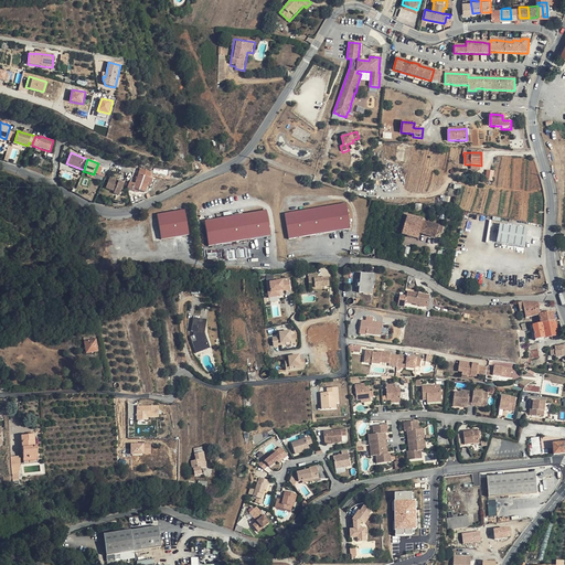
[(140,168),(138,173),(149,178),(151,172),(140,168)]
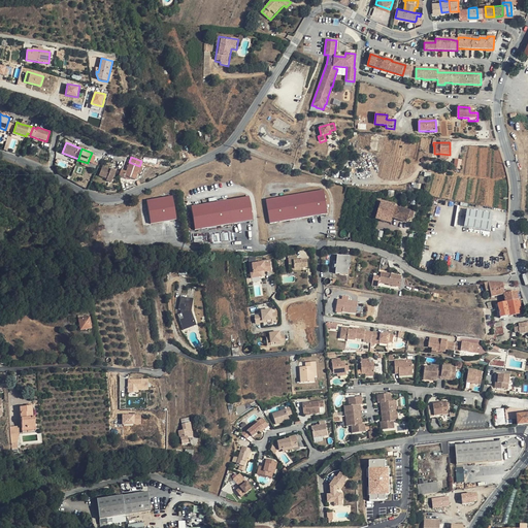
[(139,166),(129,162),(126,171),(121,169),(119,176),(124,178),(125,176),(135,179),(137,173),(139,166)]
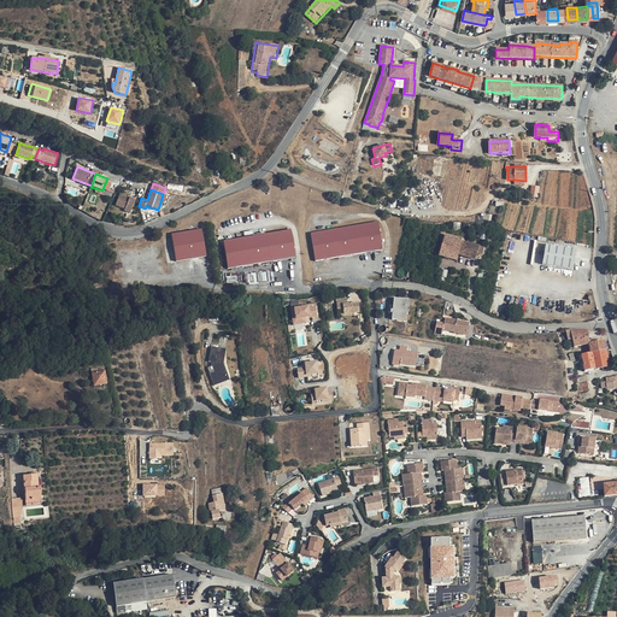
[(119,194),(116,205),(125,209),(124,211),(130,213),(135,200),(130,197),(129,198),(119,194)]
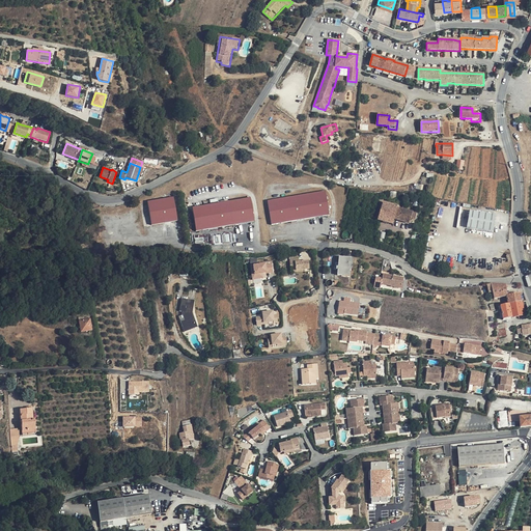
[(326,191),(268,201),(272,225),(330,216),(326,191)]
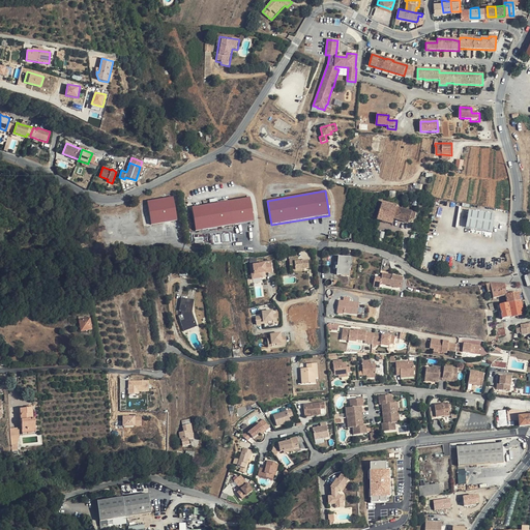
[(173,197),(147,201),(151,225),(177,221),(173,197)]
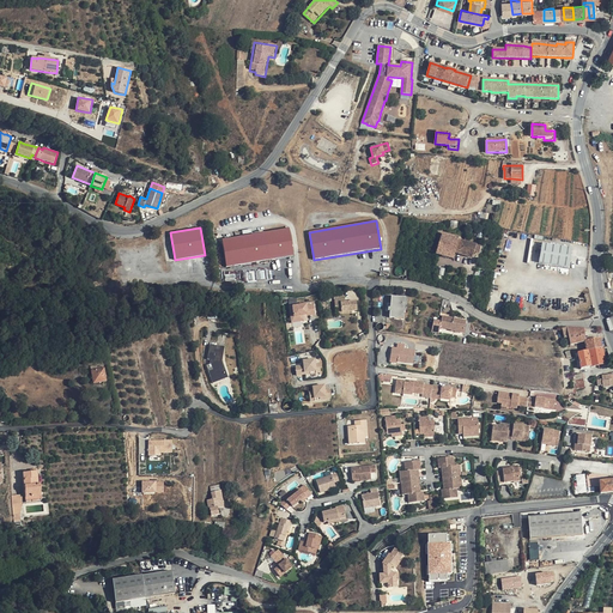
[(289,229),(222,240),(226,267),(293,256),(289,229)]
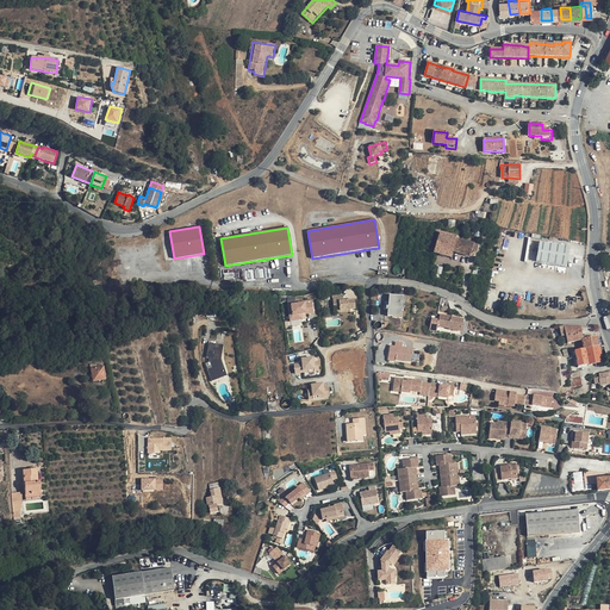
[(450,259),(453,251),(471,256),(472,251),(474,243),(456,238),(456,237),(440,232),(434,249),(440,251),(444,254),(444,256),(450,259)]
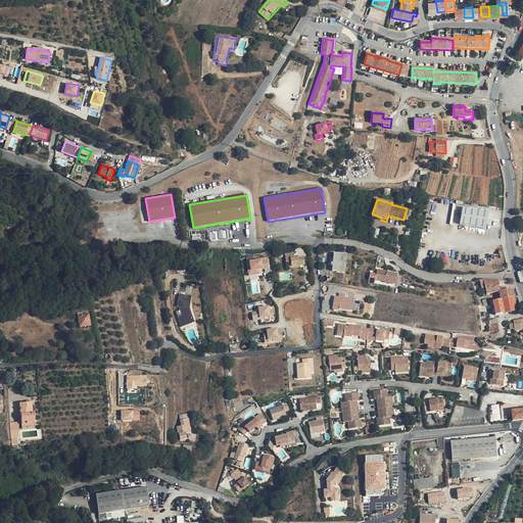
[(488,212),(463,208),(460,224),(485,229),(488,212)]
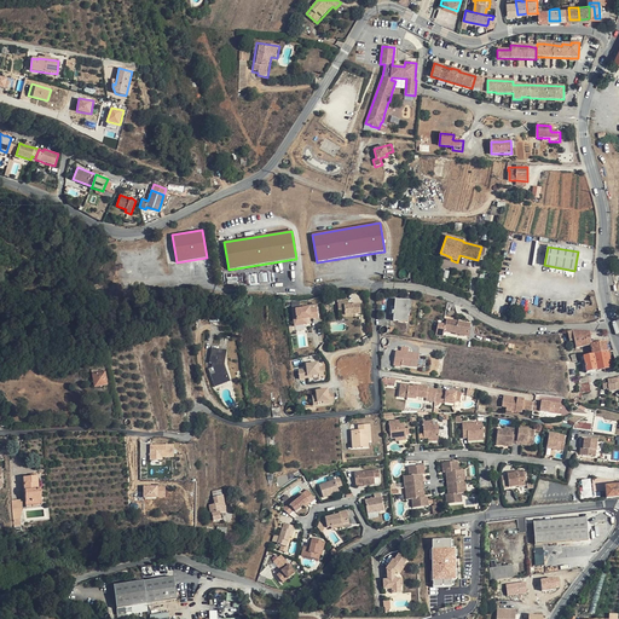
[(348,300),(339,301),(339,312),(345,312),(346,316),(356,314),(362,314),(360,305),(350,306),(348,300)]
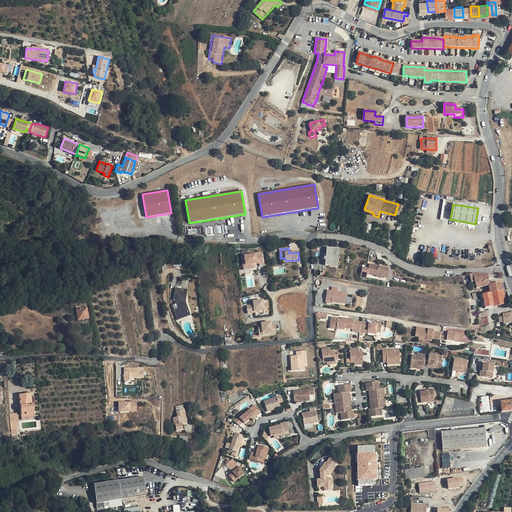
[(336,258),(337,249),(327,248),(326,258),(327,258),(327,259),(326,260),(325,265),(330,266),(330,263),(337,264),(338,258),(336,258)]
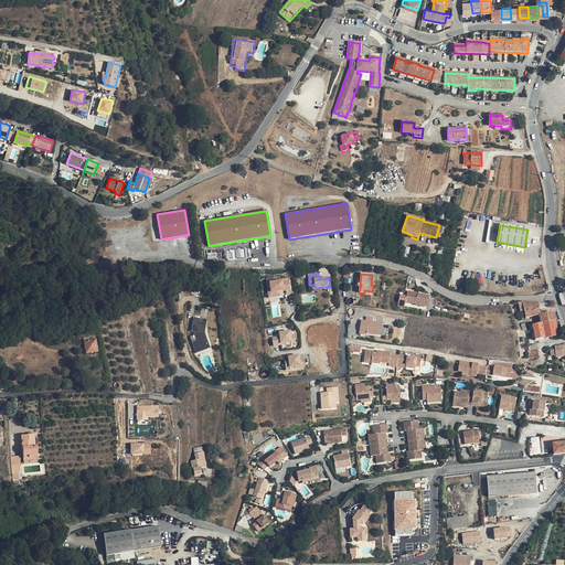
[(283,279),(267,281),(268,296),(277,295),(276,290),(279,289),(284,289),(284,290),(290,289),(289,280),(283,280),(283,279)]
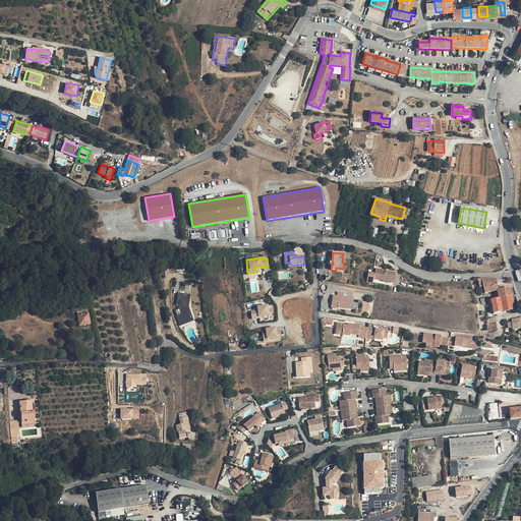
[(369,272),(367,282),(373,283),(374,278),(384,280),(384,281),(395,282),(397,272),(390,272),(390,273),(386,272),(386,271),(375,269),(375,273),(369,272)]
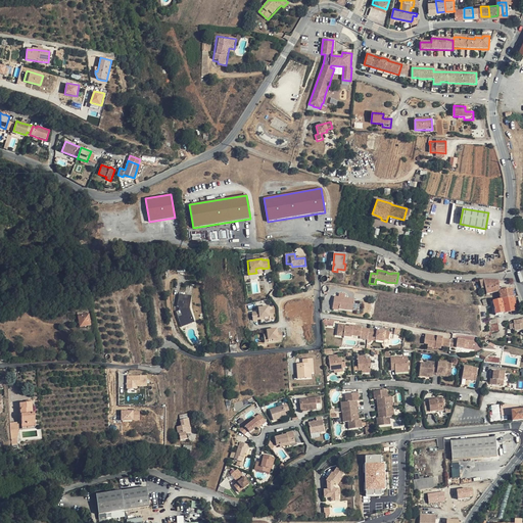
[(500,289),(498,281),(483,280),(485,287),(487,294),(500,291),(500,289)]
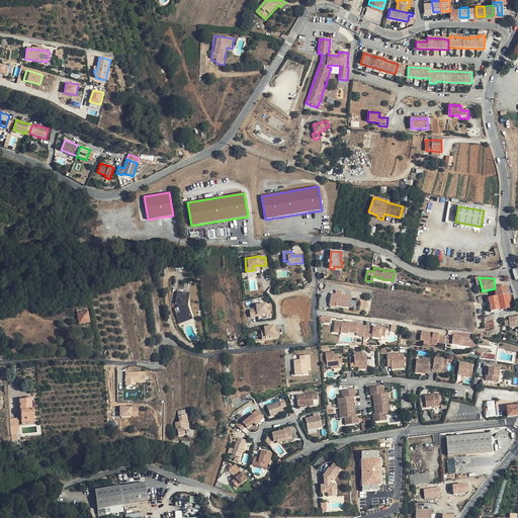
[(495,288),(496,296),(509,294),(507,286),(501,287),(495,288)]
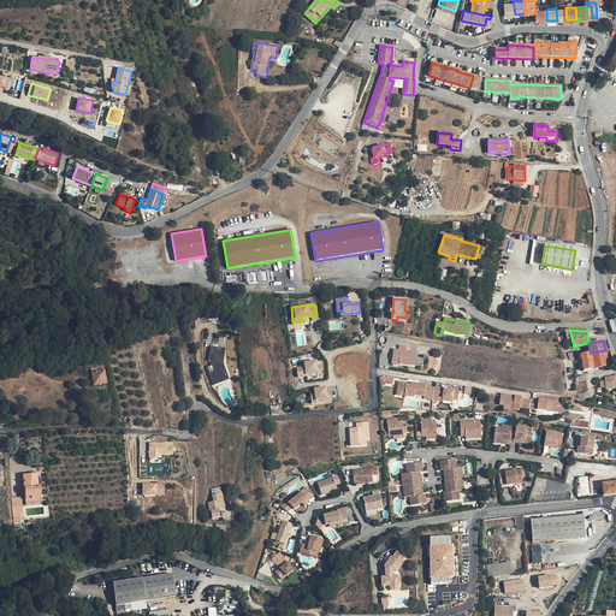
[(224,355),(226,348),(212,345),(208,360),(212,361),(214,361),(215,354),(224,355)]
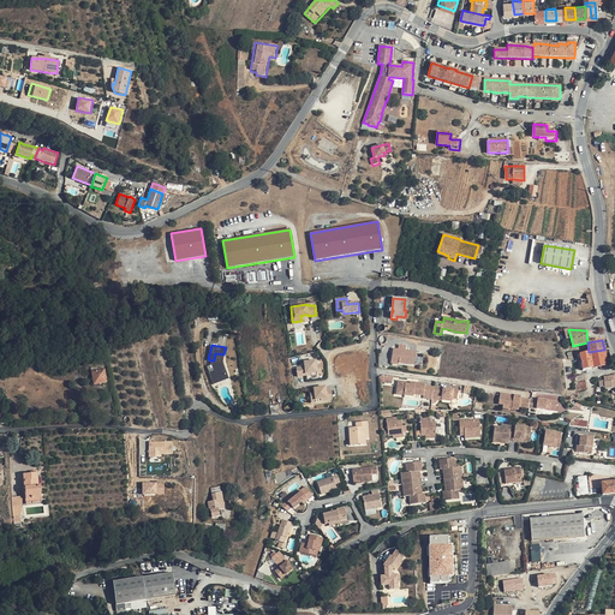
[(417,352),(394,348),(392,362),(415,365),(417,352)]
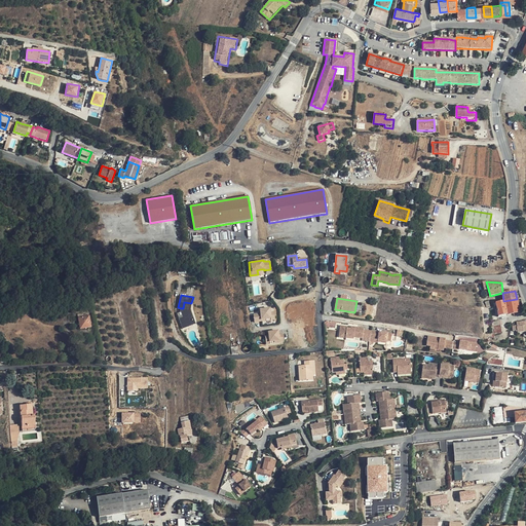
[(498,316),(519,312),(517,299),(503,301),(495,302),(497,309),(498,316)]
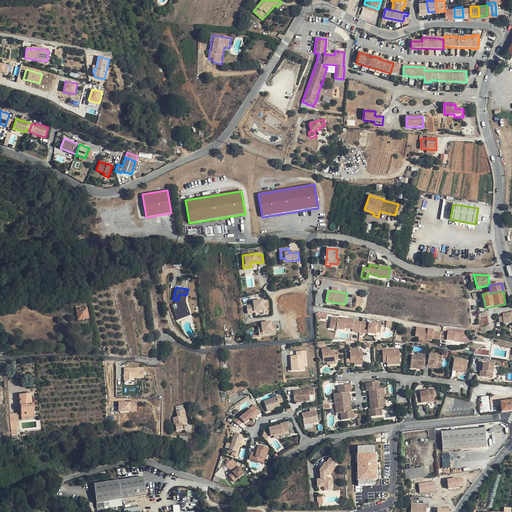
[(185,301),(186,295),(179,294),(178,300),(176,300),(175,304),(173,305),(178,320),(190,315),(185,301)]
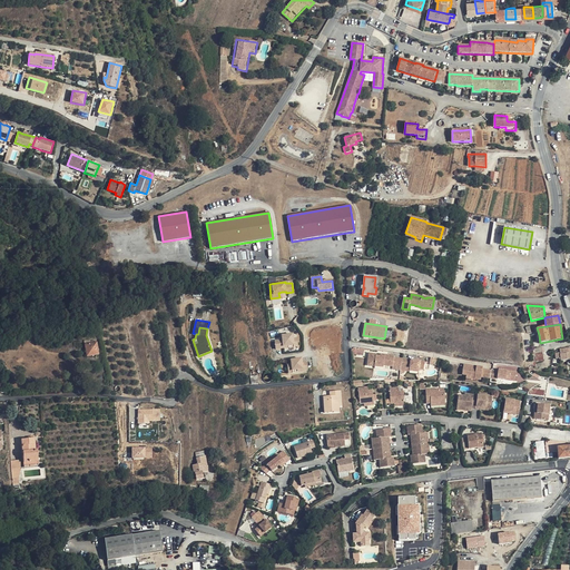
[(298,337),(294,337),(294,334),(283,335),(283,338),(276,340),(276,349),(300,346),(298,337)]
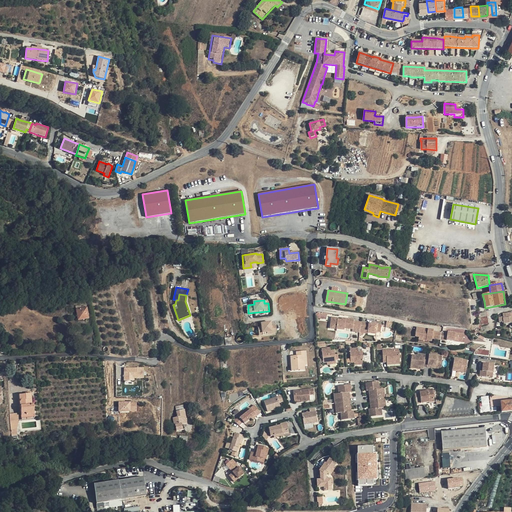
[(86,308),(76,310),(78,320),(88,318),(86,308)]
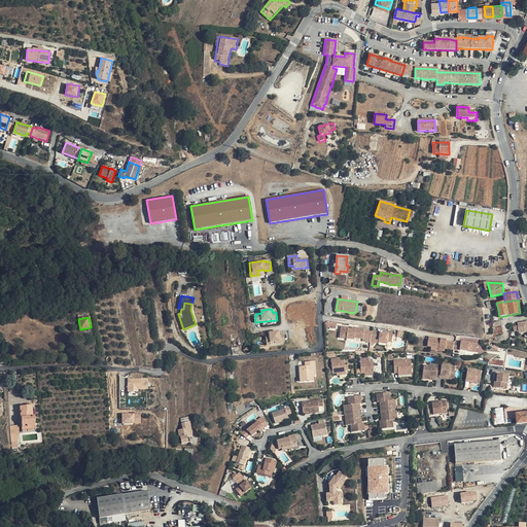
[(519,334),(525,332),(524,327),(526,326),(525,322),(518,323),(518,325),(516,326),(516,330),(518,329),(519,334)]
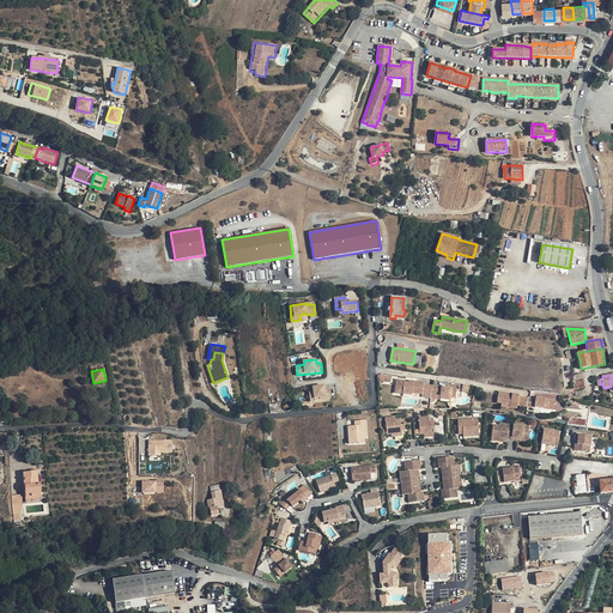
[(412,381),(412,383),(410,383),(405,382),(405,381),(398,380),(396,387),(404,388),(402,394),(412,395),(412,393),(423,394),(423,393),(431,394),(436,394),(436,395),(441,395),(441,399),(450,400),(450,396),(456,398),(456,389),(447,388),(444,387),(432,386),(424,384),(424,383),(412,381)]
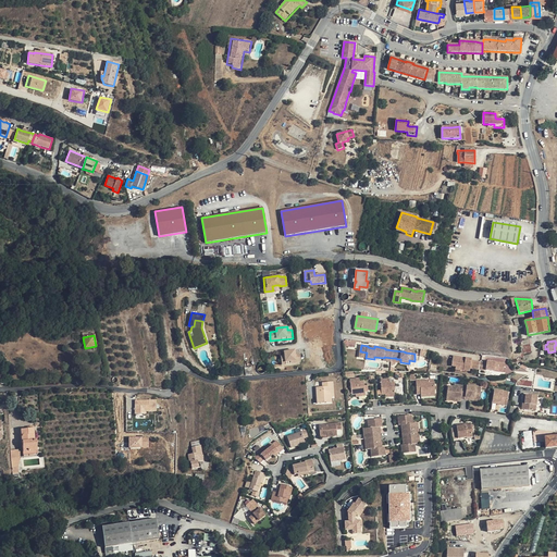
[(531,351),(530,345),(521,346),(520,346),(521,354),(531,351)]
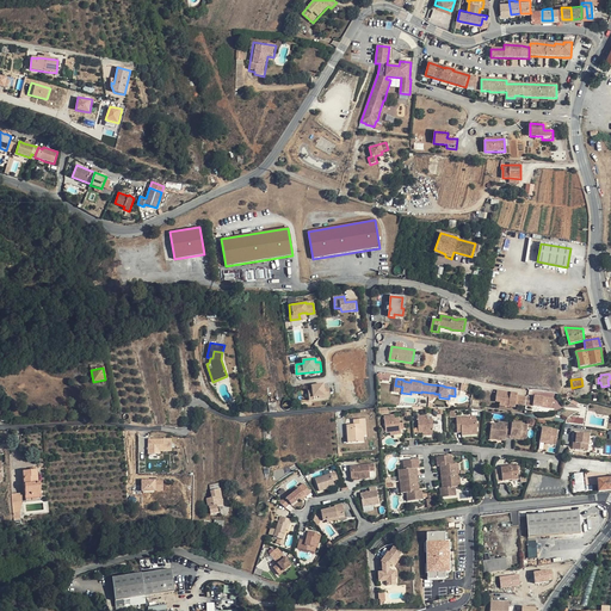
[(309,390),(310,400),(331,397),(329,387),(325,388),(325,383),(313,384),(313,390),(309,390)]
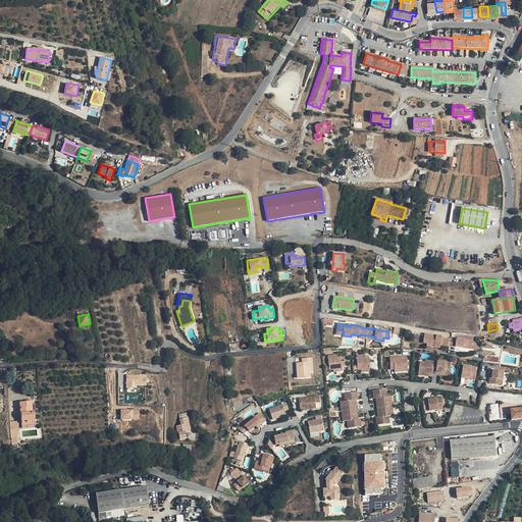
[(449,346),(450,338),(441,337),(442,336),(425,333),(424,344),(427,344),(435,345),(434,348),(440,348),(440,346),(449,347),(449,346)]
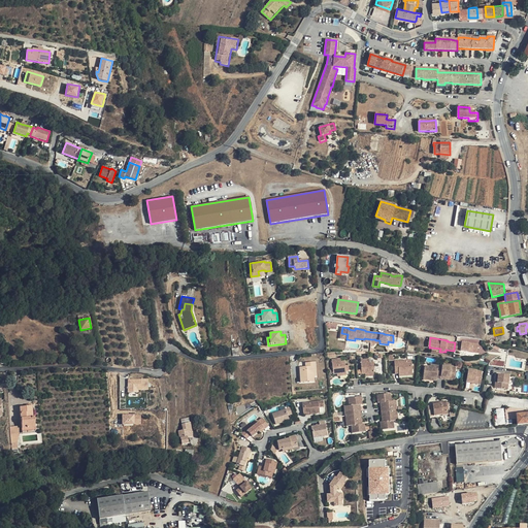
[(462,343),(461,351),(477,354),(479,345),(462,342),(462,343)]
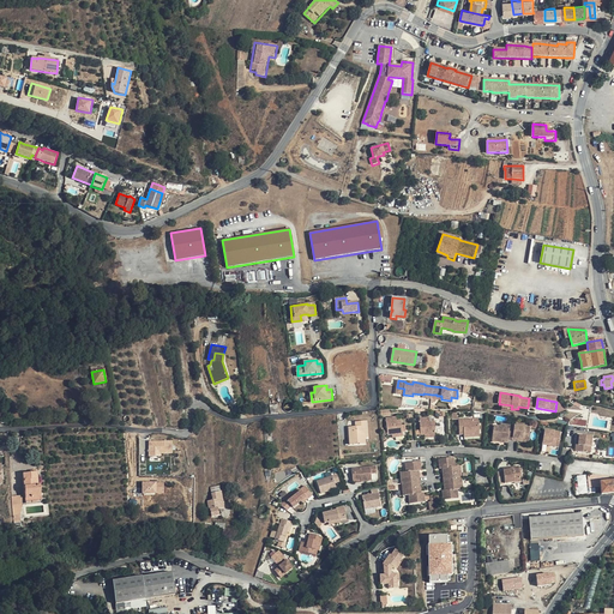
[(392,434),(403,433),(402,421),(397,421),(396,416),(386,419),(387,435),(392,434)]
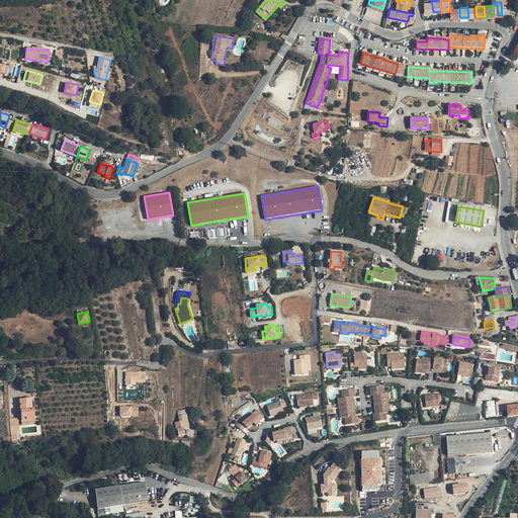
[(358,367),(367,366),(367,355),(363,356),(362,352),(354,353),(354,363),(354,367),(358,367)]
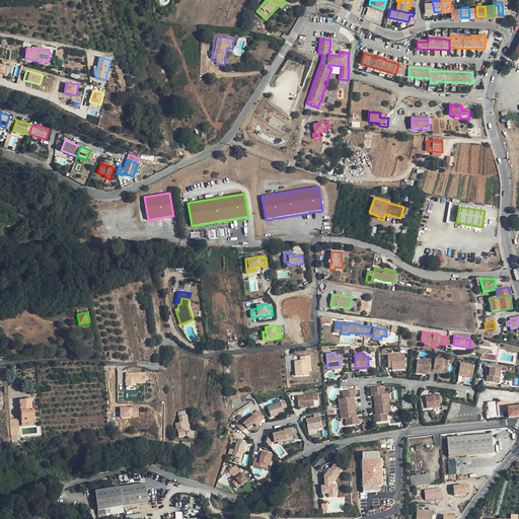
[(399,356),(399,354),(387,355),(388,367),(392,367),(399,367),(399,369),(405,369),(404,356),(399,356)]
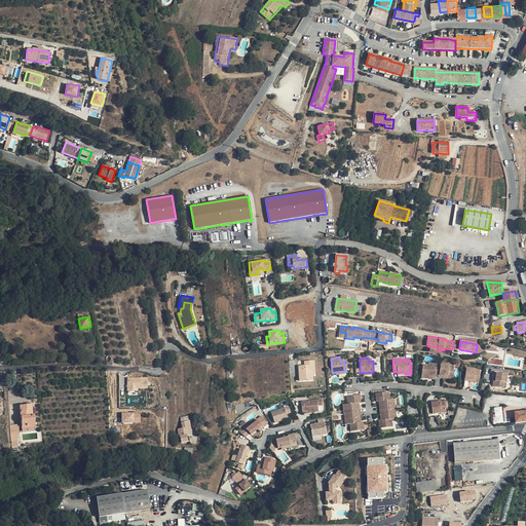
[(312,370),(314,370),(314,361),(304,362),(305,366),(299,366),(300,381),(313,380),(312,375),(312,370)]
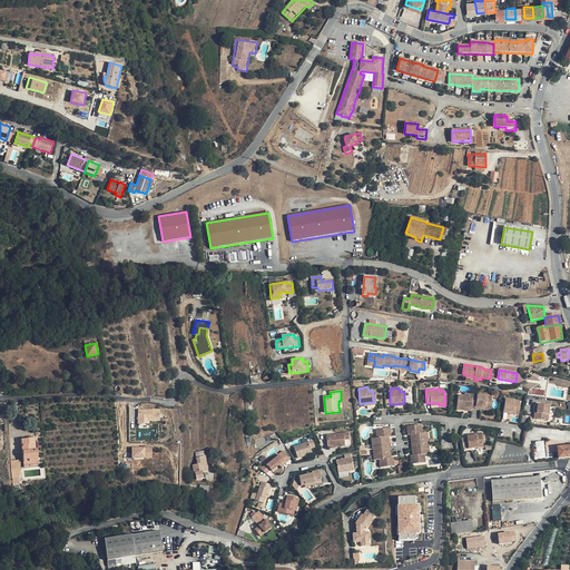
[(478,395),(478,394),(465,393),(464,395),(459,395),(457,410),(463,411),(463,408),(472,409),(475,409),(478,395)]
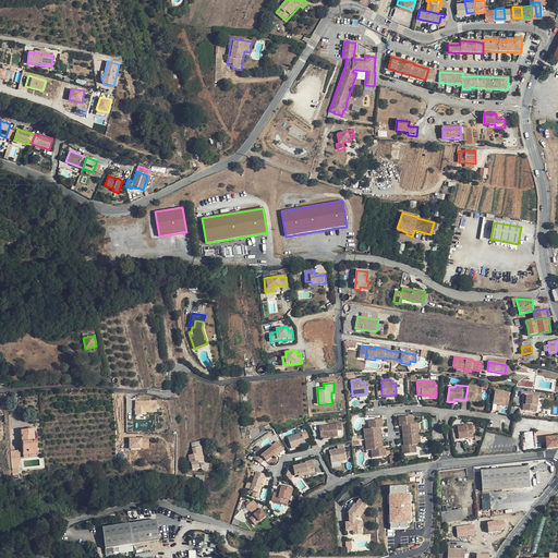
[(476,388),(468,387),(465,400),(470,401),(471,399),(481,400),(482,390),(476,390),(476,388)]
